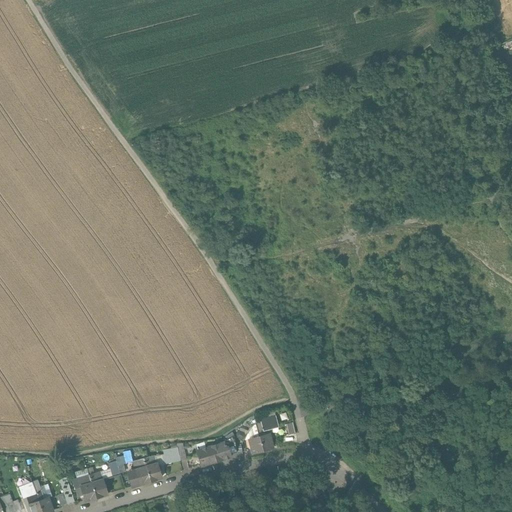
[(268,418),(255,422),(256,423),(257,429),(263,427),(264,430),(278,426),(275,416),(268,418)]
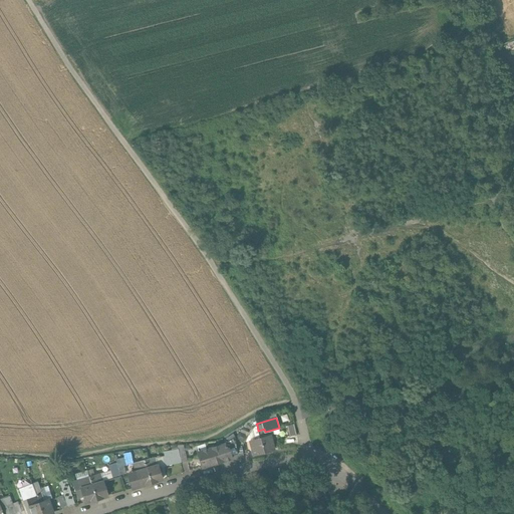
[(293,424),(286,426),(289,437),(296,435),(293,424)]
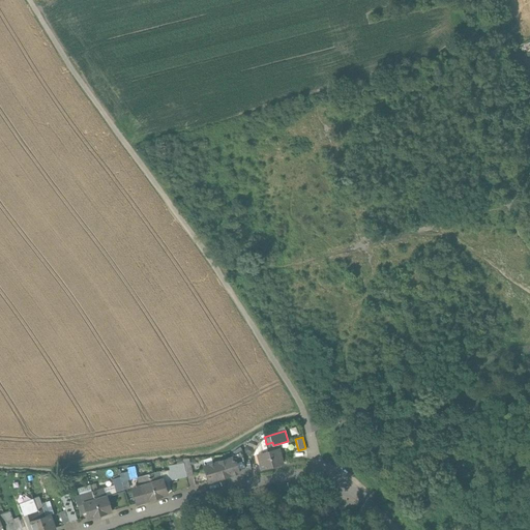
[(265,438),(259,443),(262,453),(268,452),(266,444),(265,438)]
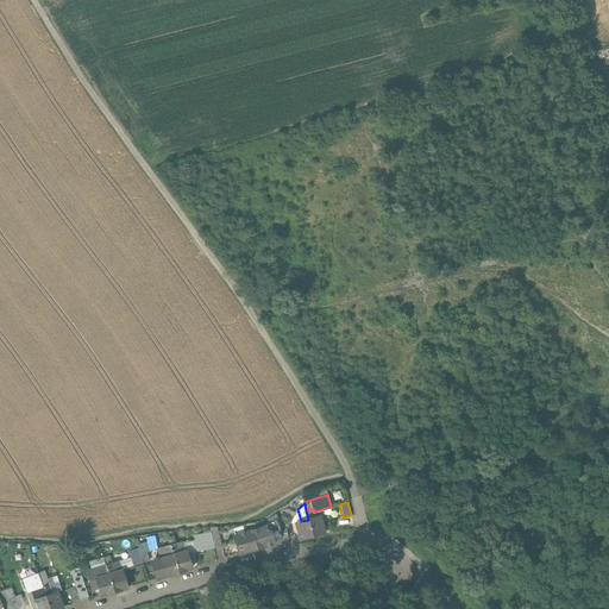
[(314,512),(313,508),(306,510),(308,520),(313,535),(324,533),(320,516),(315,518),(314,512)]
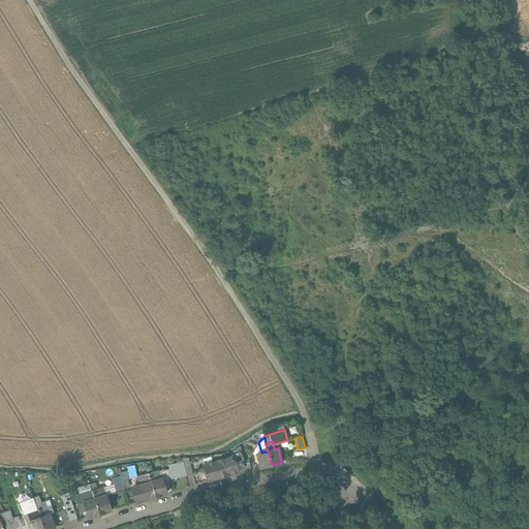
[(235,454),(230,457),(231,463),(235,462),(237,469),(238,469),(244,467),(242,449),(235,454)]
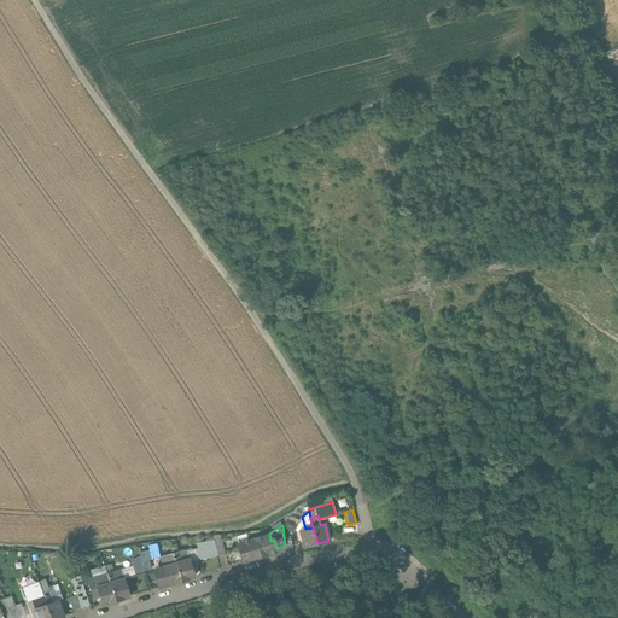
[(305,529),(301,530),(304,547),(318,543),(313,528),(305,529)]
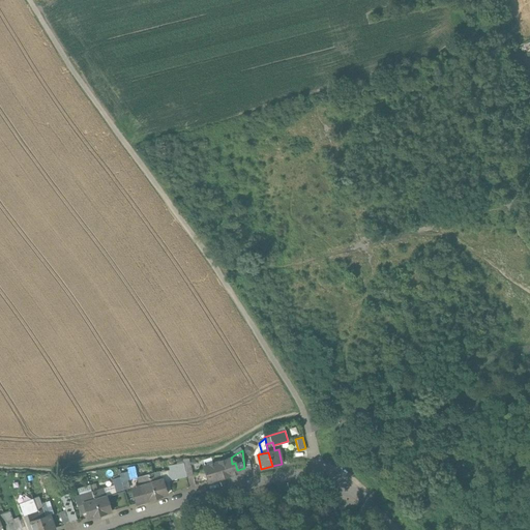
[(231,458),(203,467),(208,481),(213,479),(213,480),(225,476),(239,472),(238,470),(237,470),(235,463),(232,464),(231,458)]
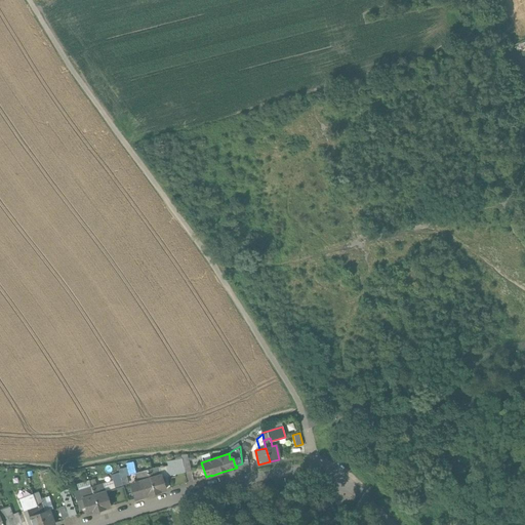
[(187,454),(180,456),(182,459),(185,472),(191,471),(187,454)]
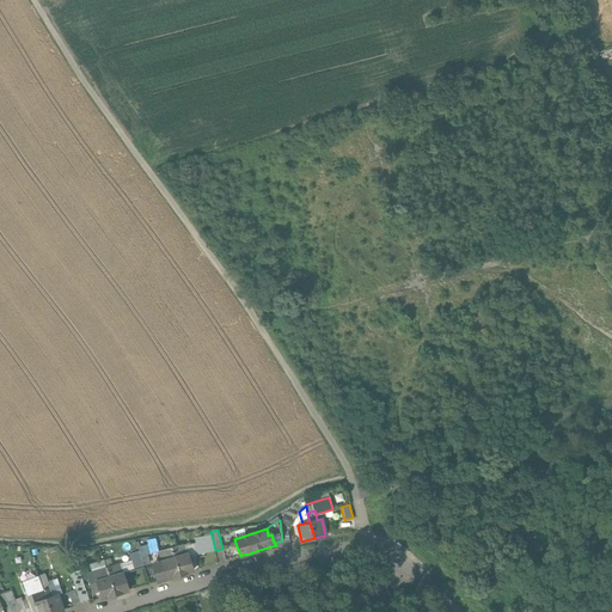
[(196,543),(171,548),(179,574),(193,570),(188,555),(196,554),(195,551),(202,550),(203,552),(215,550),(212,536),(195,538),(196,543)]
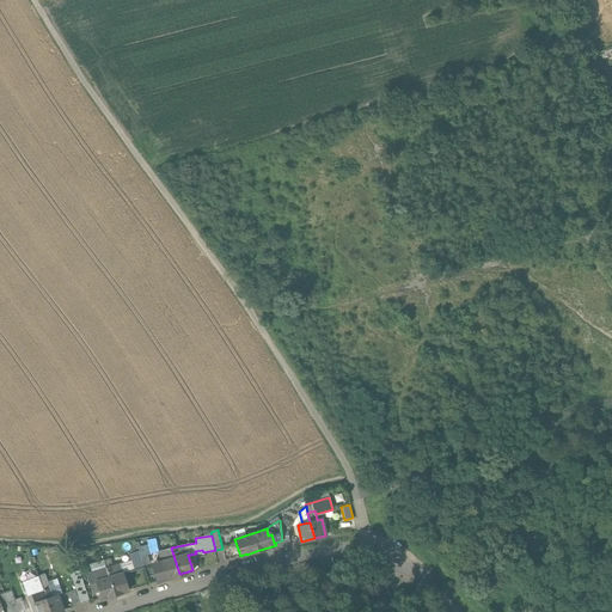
[(154,538),(147,540),(148,545),(150,554),(158,551),(154,538)]
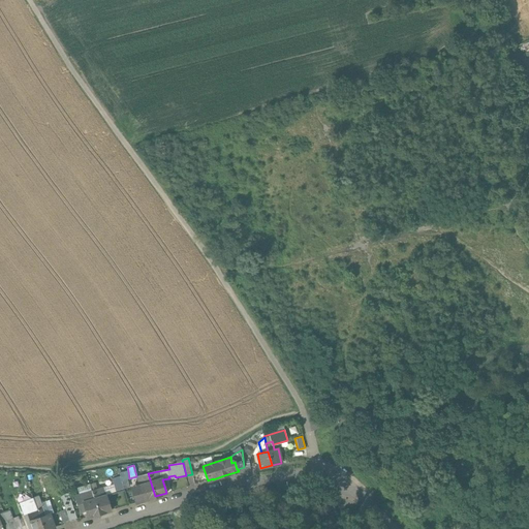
[(128,471),(119,473),(120,476),(121,480),(129,478),(128,471)]
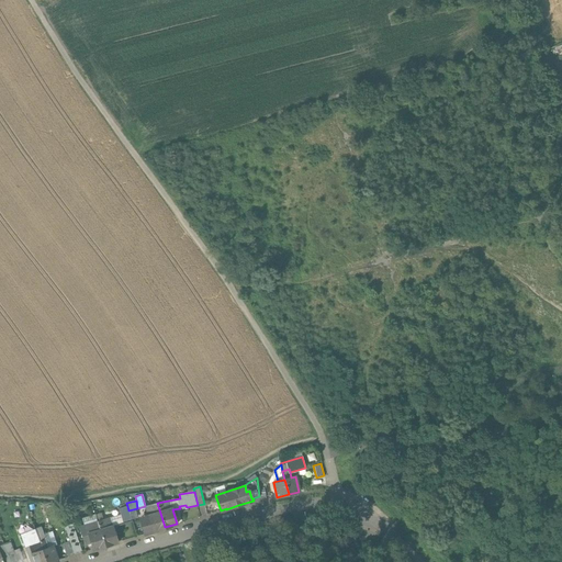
[(157,503),(145,506),(147,514),(139,516),(145,534),(165,527),(157,503)]
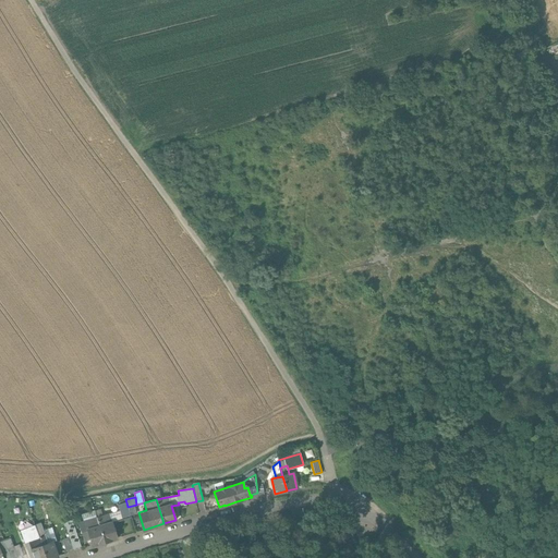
[(126,502),(118,505),(120,511),(122,520),(131,517),(128,507),(126,502)]
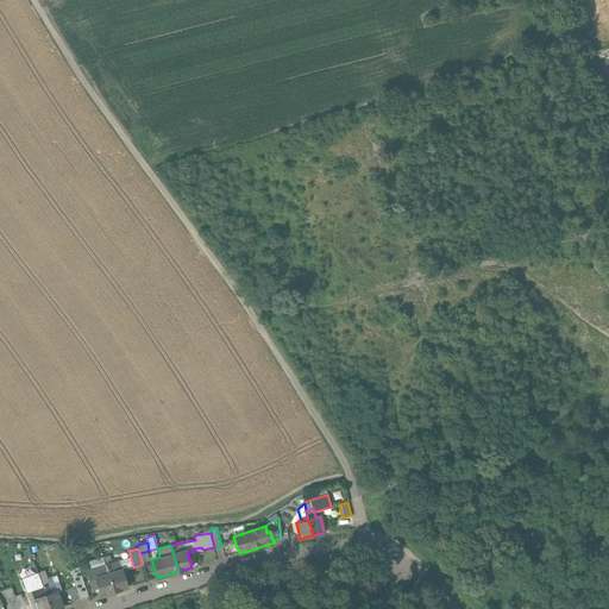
[(120,562),(106,565),(114,592),(127,588),(123,571),(133,567),(131,558),(120,562)]
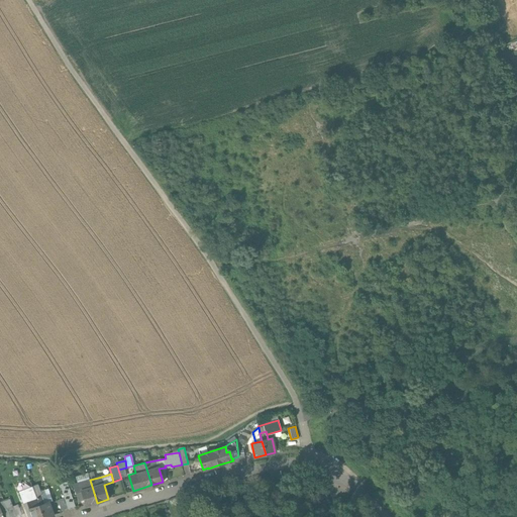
[(90,480),(74,485),(79,502),(84,500),(86,506),(97,503),(90,480)]
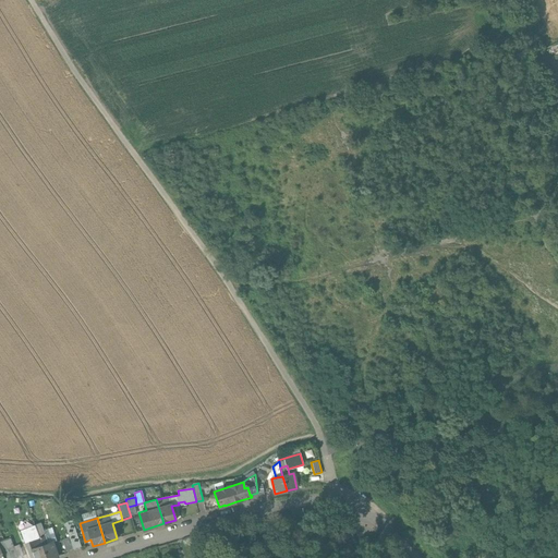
[(82,547),(72,521),(64,524),(70,538),(73,549),(82,547)]
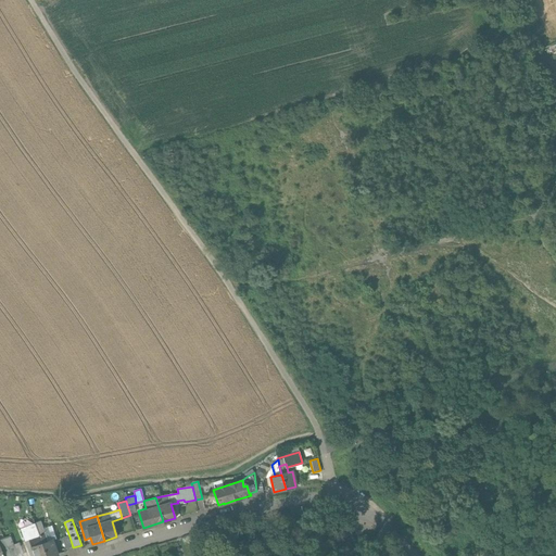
[(25,523),(19,526),(23,536),(29,534),(29,533),(25,523)]
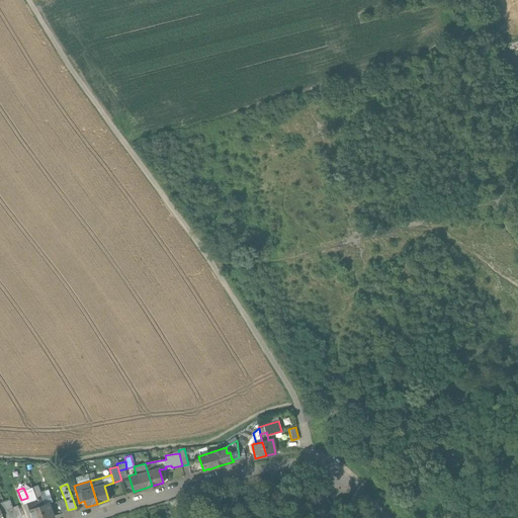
[(34,495),(27,497),(27,498),(29,502),(26,503),(29,510),(39,507),(36,499),(34,495)]
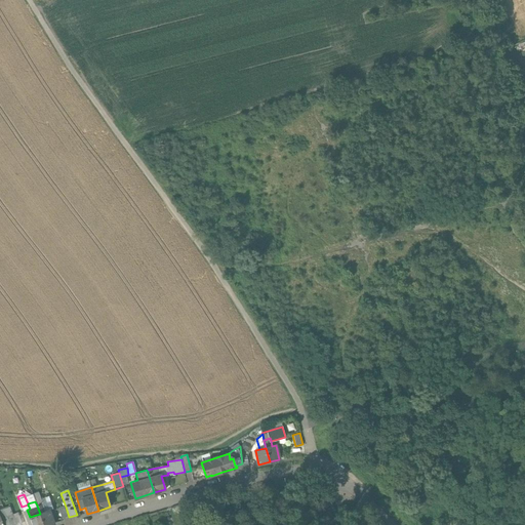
[(49,511),(45,512),(42,505),(37,506),(40,514),(43,524),(51,524),(54,524),(49,511)]
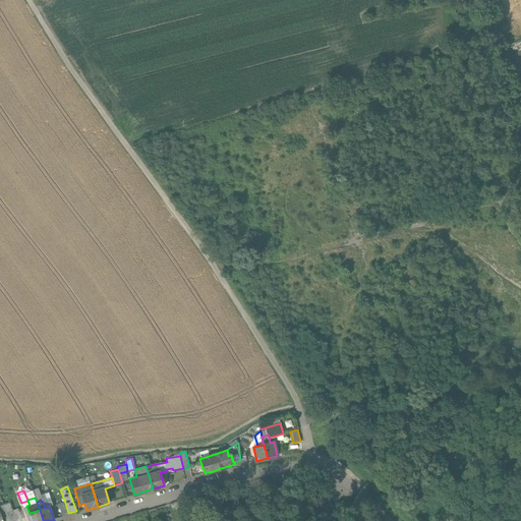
[(65,503),(59,505),(63,515),(68,513),(65,503)]
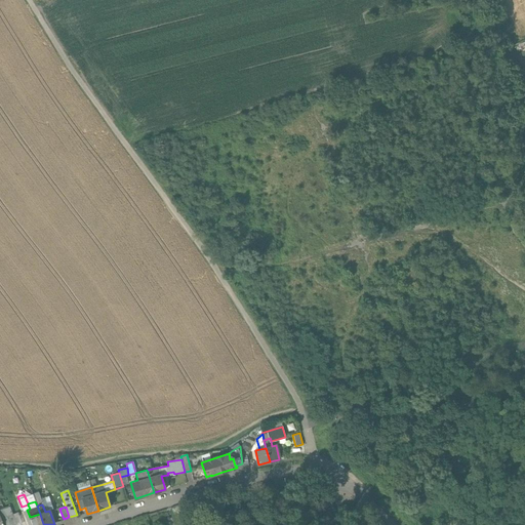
[(9,524),(4,510),(0,511),(0,517),(2,524),(9,524)]
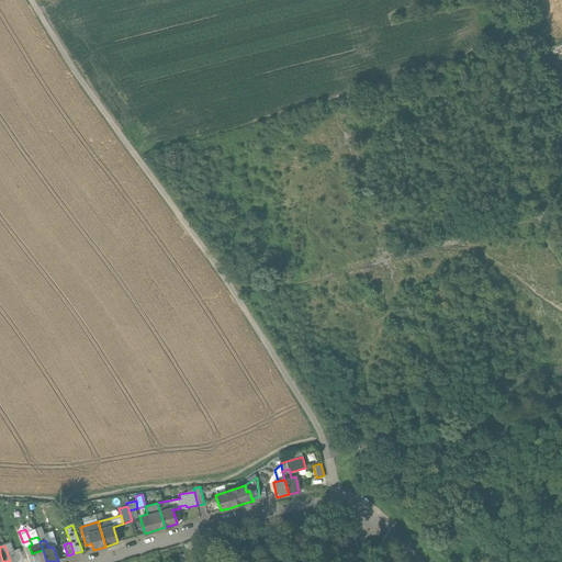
[(46,561),(43,550),(32,553),(34,561),(46,561)]
